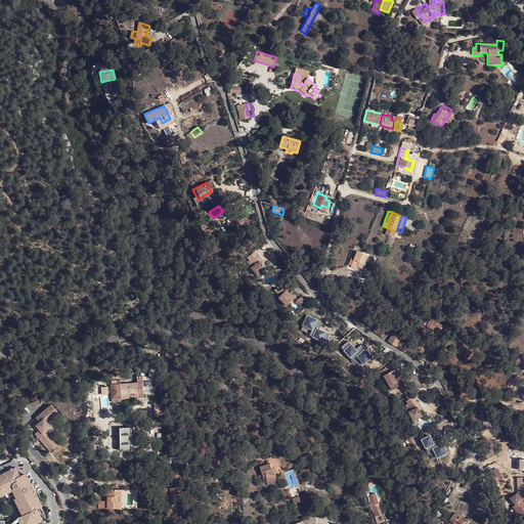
[(396,231),(389,228),(387,235),(395,237),(397,231),(396,231)]
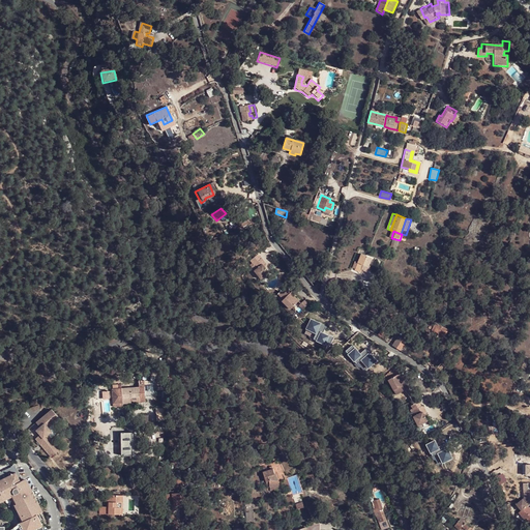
[(373,257),(370,256),(367,255),(366,257),(361,254),(354,271),(360,273),(363,270),(369,272),(372,265),(370,264),(373,257)]
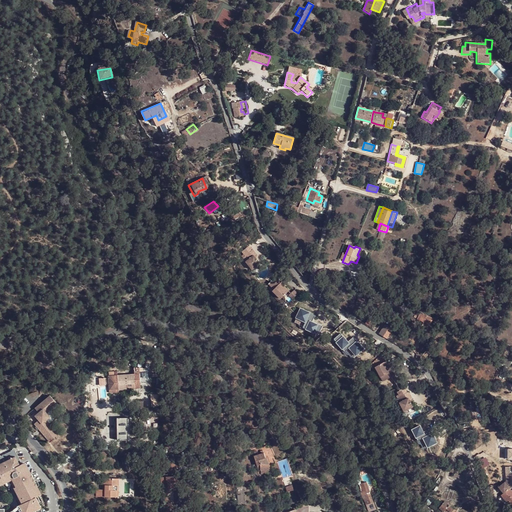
[(260,263),(254,255),(255,254),(249,246),(239,254),(252,270),(260,263)]
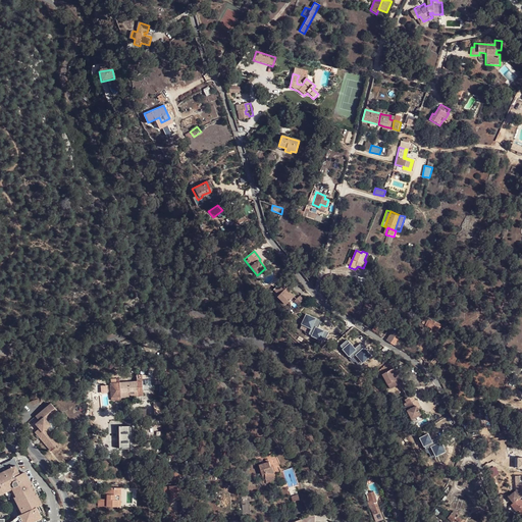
[(279,294),(285,288),(278,280),(276,286),(274,289),(279,294)]
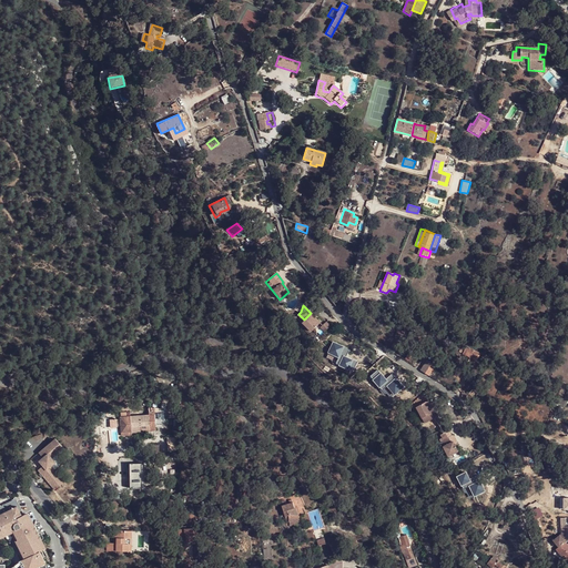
[(312,330),(321,321),(315,316),(314,314),(315,313),(313,311),(311,313),(304,320),(303,321),(312,330)]
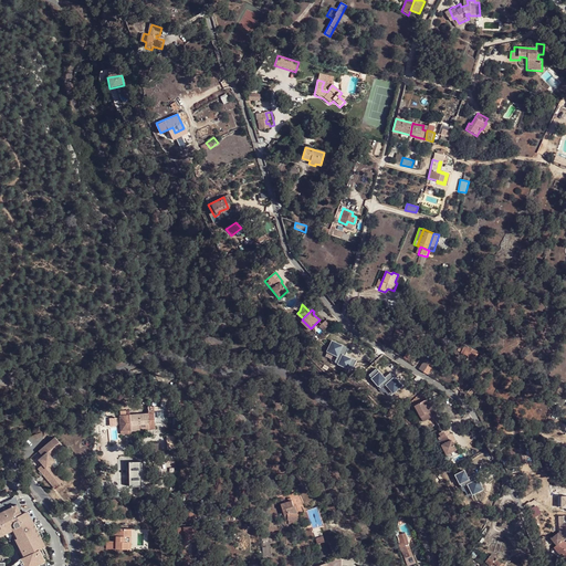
[(329,322),(325,318),(320,324),(324,328),(329,322)]
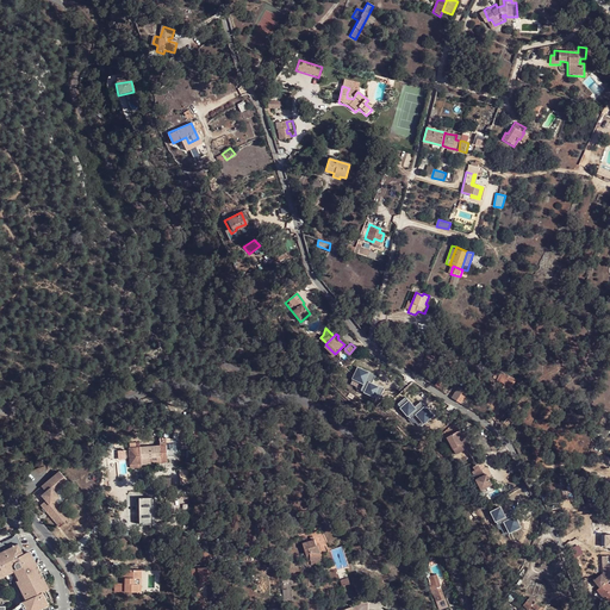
[(433,366),(435,356),(427,354),(424,363),(433,366)]
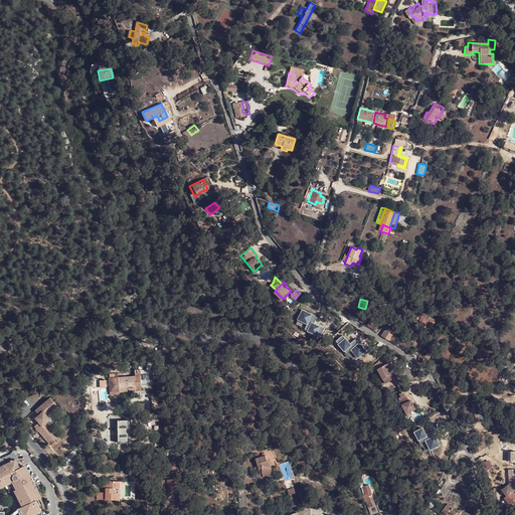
[(417,323),(432,329),(436,320),(421,314),(417,323)]
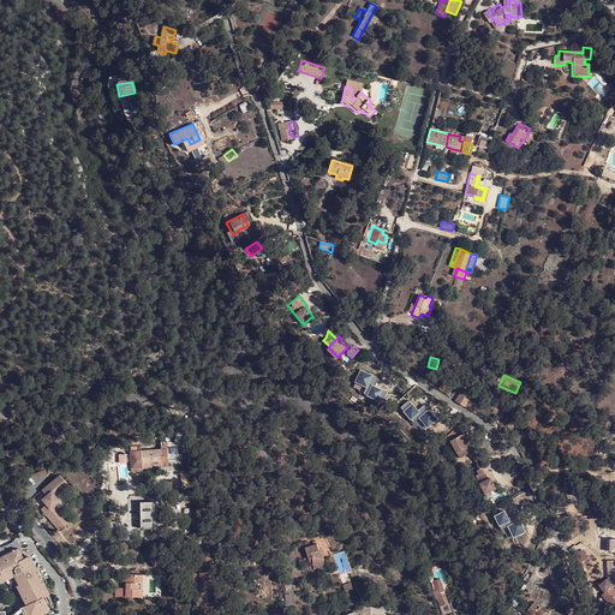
[(443,382),(440,389),(449,395),(454,389),(443,382)]
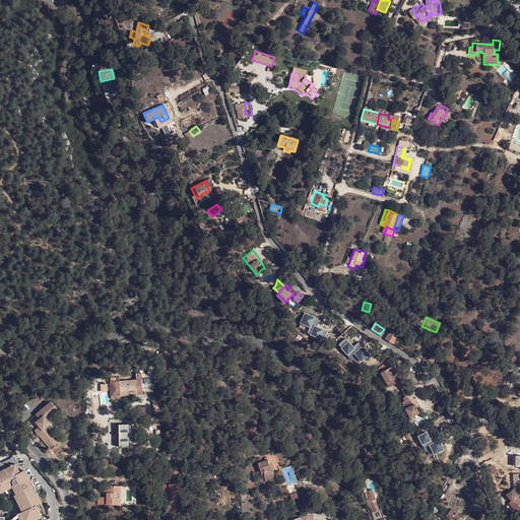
[(389,341),(395,332),(392,330),(386,339),(389,341)]
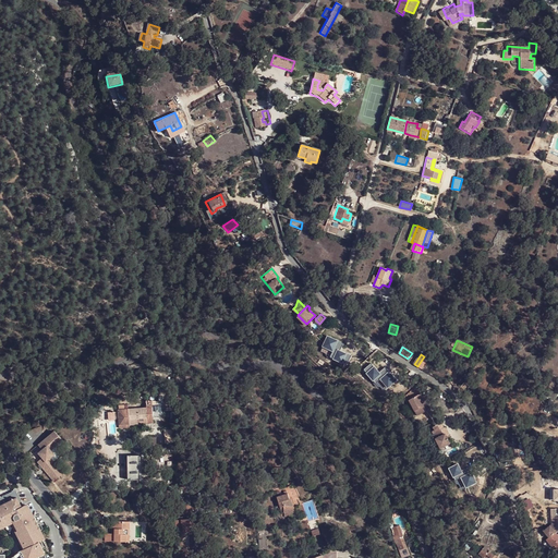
[(428,359),(424,356),(417,366),(422,370),(428,359)]
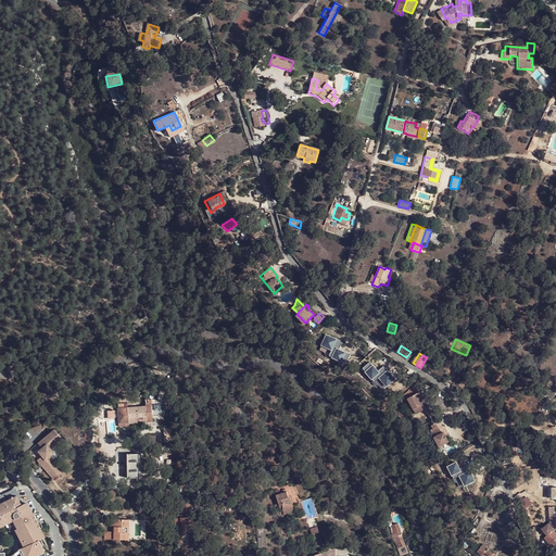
[(419,393),(408,399),(415,411),(419,408),(421,413),(427,409),(431,408),(427,401),(424,402),(422,397),(419,393)]
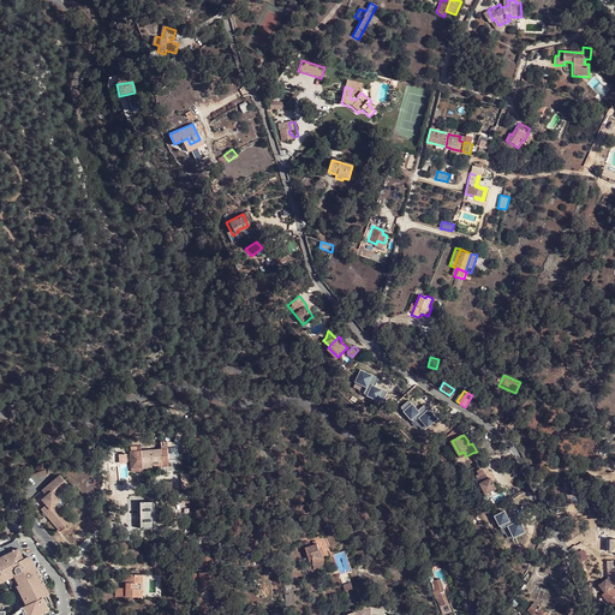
[(171,465),(172,459),(181,459),(181,452),(185,452),(185,448),(183,448),(183,442),(168,441),(168,442),(163,442),(163,449),(143,449),(132,451),(132,470),(145,470),(145,466),(157,466),(157,461),(165,461),(165,466),(171,465)]
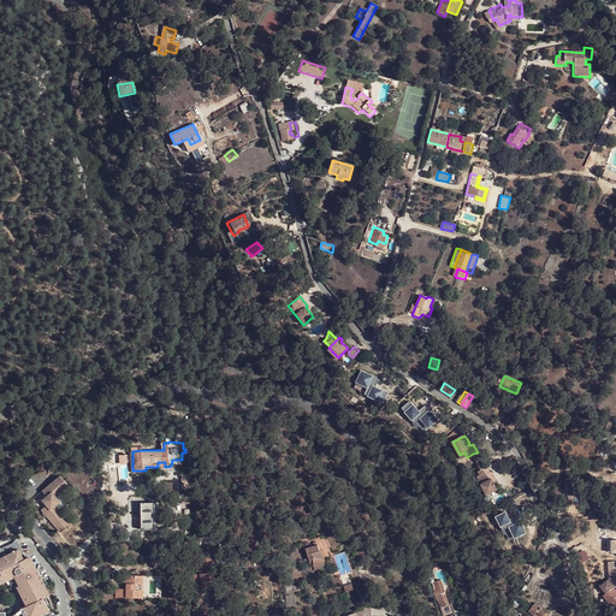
[(480,461),(478,452),(473,454),(483,472),(486,468),(483,460),(480,461)]
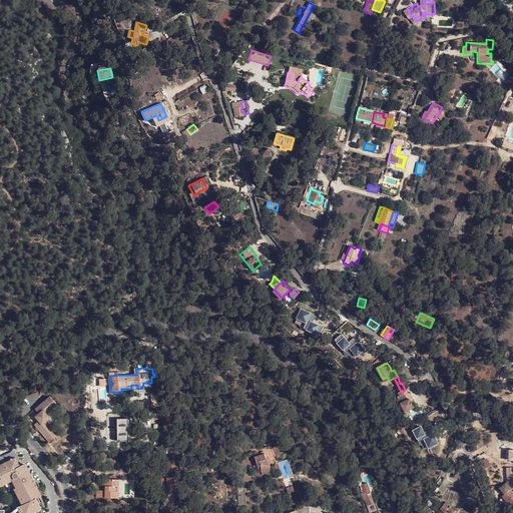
[(402,393),(399,394),(401,399),(402,398),(405,403),(401,405),(406,414),(415,409),(412,402),(410,400),(412,399),(409,394),(409,395),(406,390),(405,390),(402,393)]
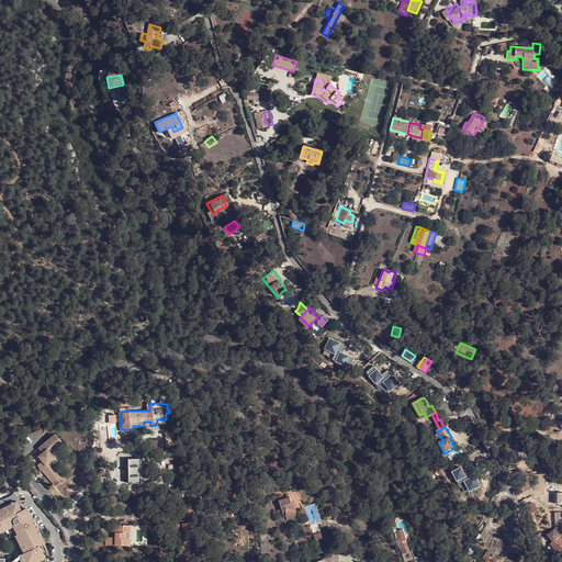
[(63,478),(53,465),(49,461),(54,458),(52,453),(56,450),(63,444),(55,433),(37,446),(42,451),(37,454),(42,460),(36,464),(43,472),(44,471),(46,474),(45,475),(53,484),(63,478)]
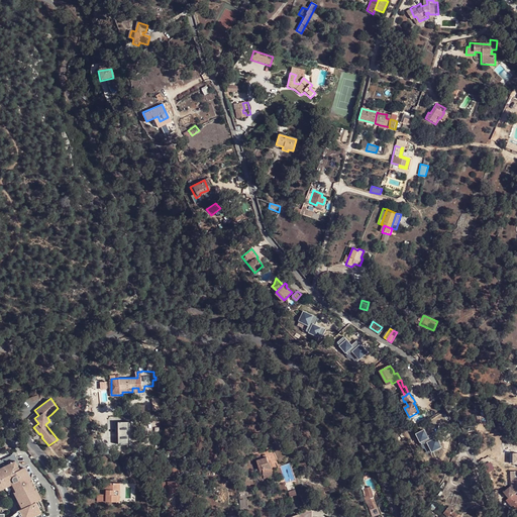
[(45,424),(48,428),(58,421),(52,414),(47,417),(49,421),(45,424)]
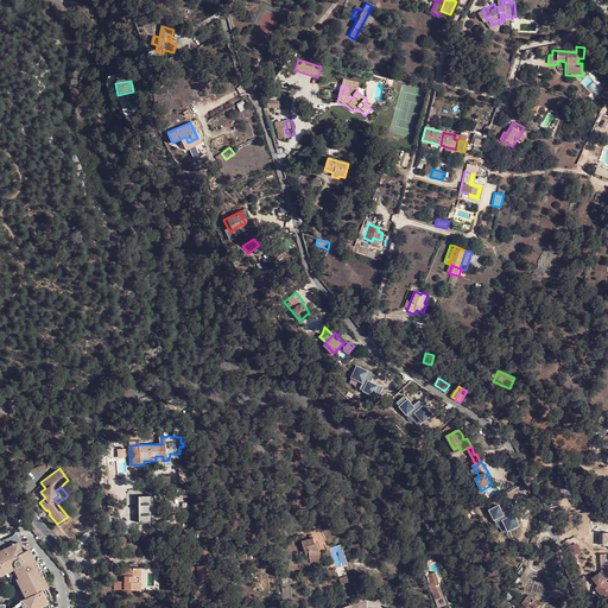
[(153,524),(152,496),(137,496),(138,524),(153,524)]
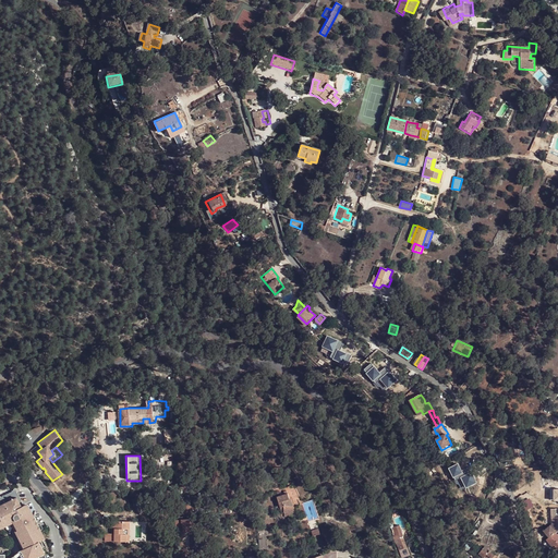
[(292,501),(289,493),(276,496),(280,517),(296,518),(295,512),(293,512),(292,501)]
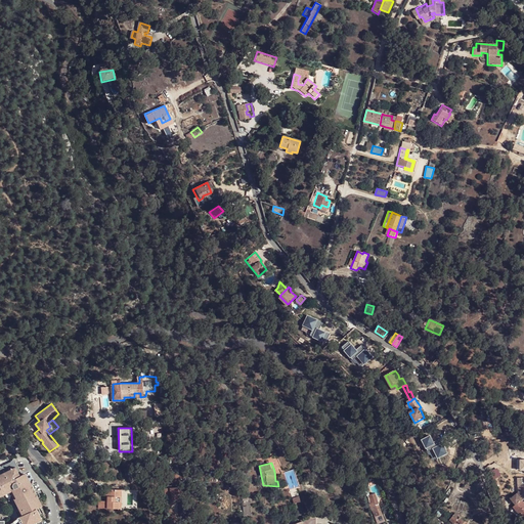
[(0,497),(11,491),(23,515),(39,507),(44,505),(34,485),(28,471),(23,474),(18,466),(0,474),(0,497)]
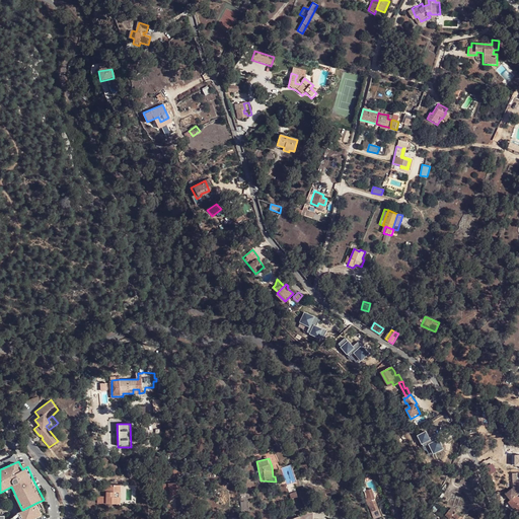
[(288,485),(297,482),(291,465),(282,468),(288,485)]
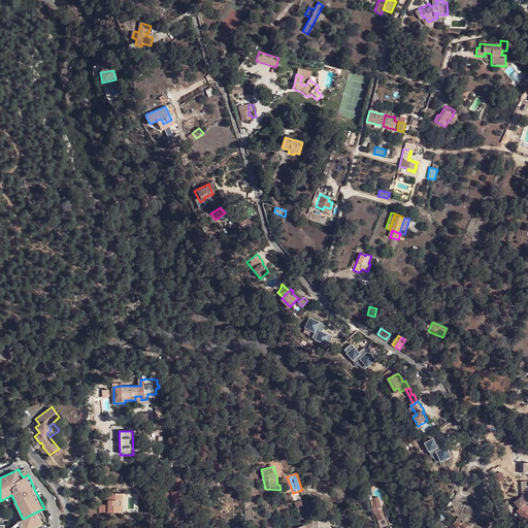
[(119,506),(123,506),(123,493),(108,493),(107,505),(99,504),(99,512),(118,513),(119,506)]
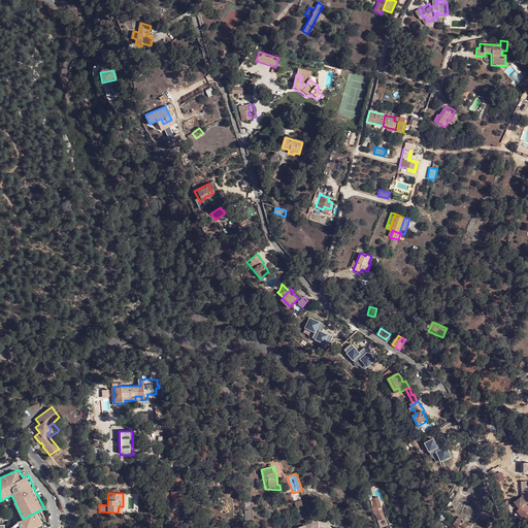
[(373,502),(371,503),(374,514),(383,512),(377,496),(371,498),(373,502)]
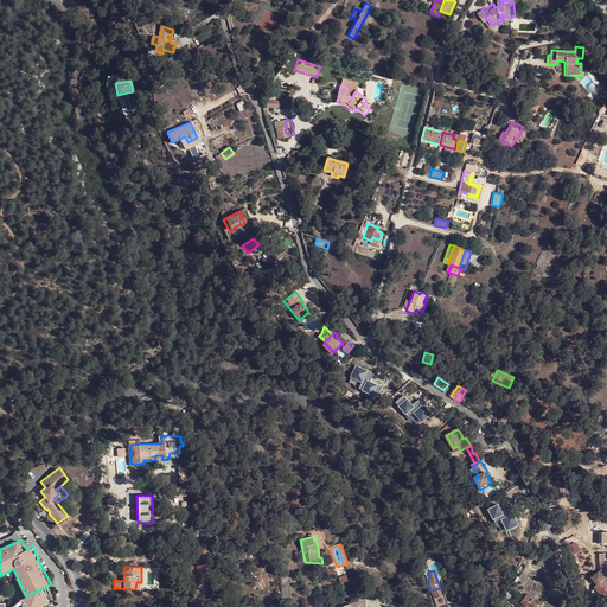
[(593,579),(595,583),(604,577),(600,574),(593,579)]
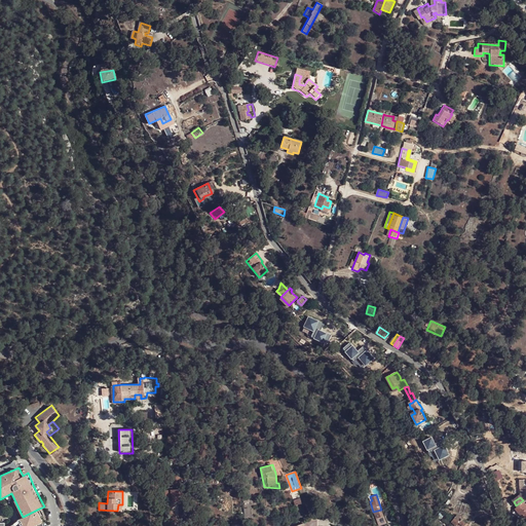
[(525,504),(523,500),(516,505),(518,508),(515,510),(521,518),(523,517),(524,519),(525,517),(525,504)]
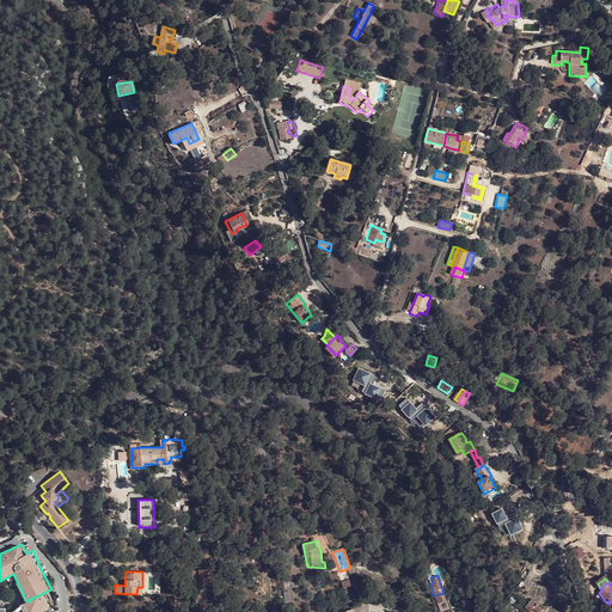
[(531,589),(528,597),(534,599),(538,598),(549,600),(551,592),(543,589),(544,587),(534,583),(532,591),(531,589)]
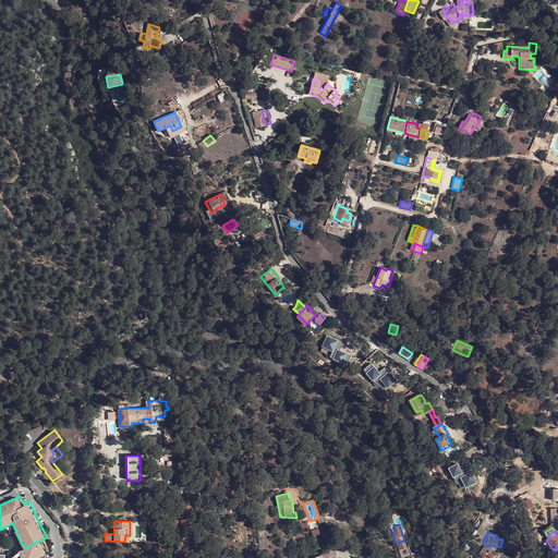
[(35,557),(46,553),(41,540),(24,548),(21,550),(24,557),(35,557)]
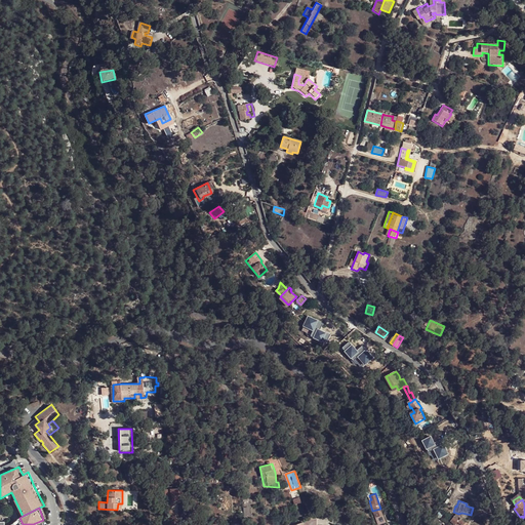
[(467,524),(468,524),(460,518),(459,519),(455,516),(451,522),(454,524),(467,524)]
